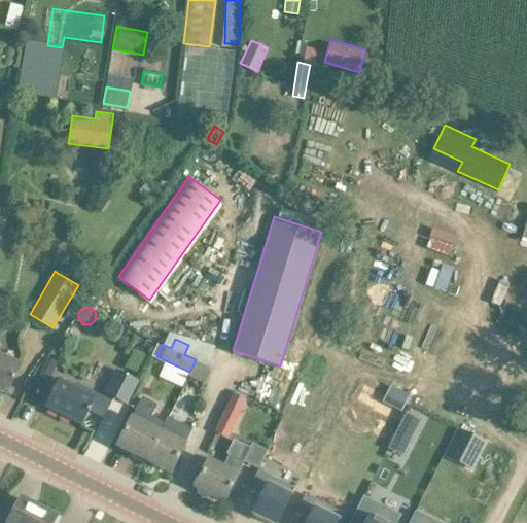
[(0,388),(6,391),(20,363),(0,353),(0,388)]
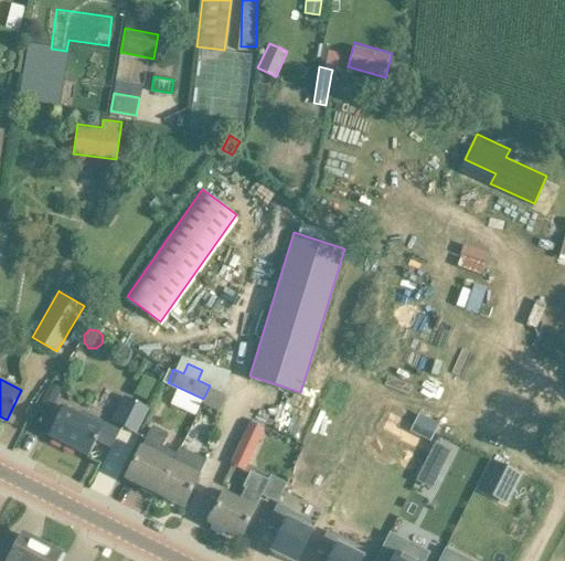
[(52,404),(62,388),(51,381),(41,399),(52,404)]
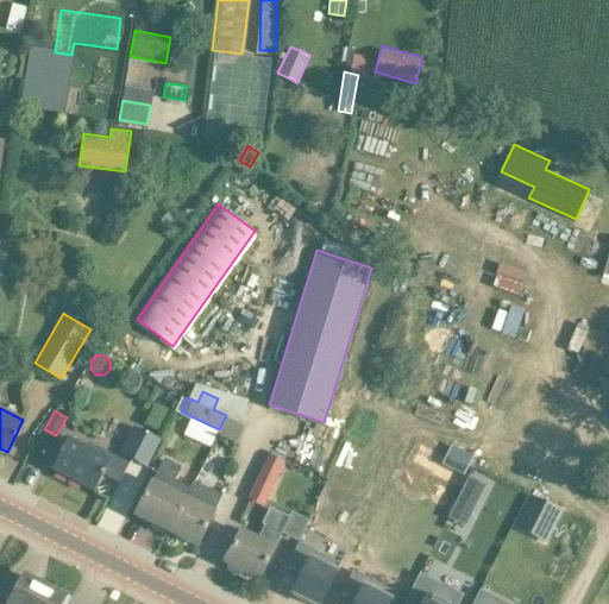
[(219,429),(218,433),(236,441),(244,422),(226,415),(219,429)]
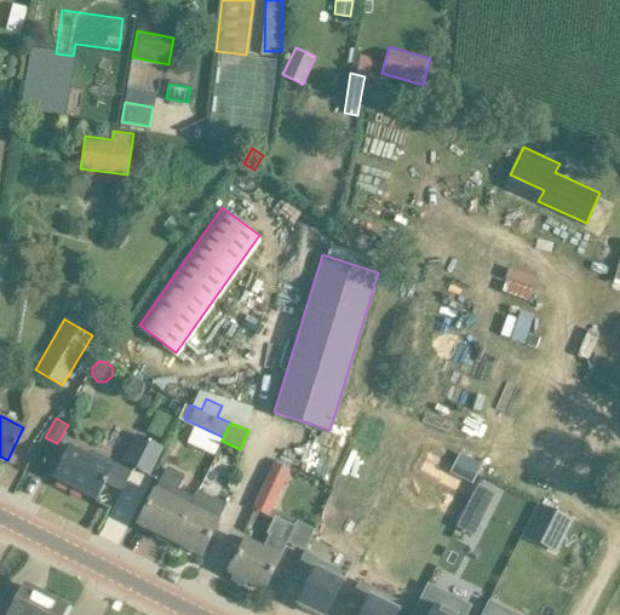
[(149,472),(162,446),(136,432),(122,459),(149,472)]
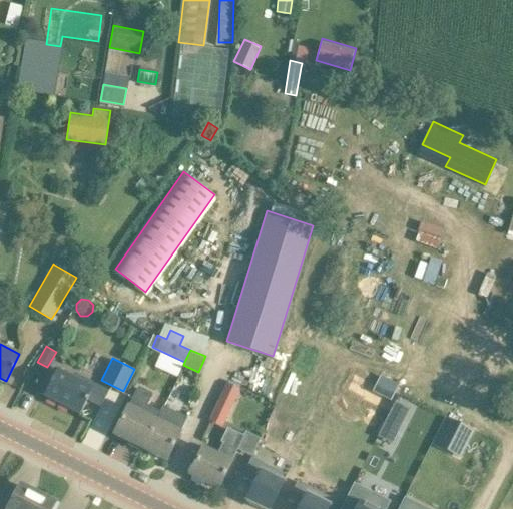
[(100,404),(108,390),(73,372),(71,376),(56,369),(43,394),(79,413),(87,397),(100,404)]
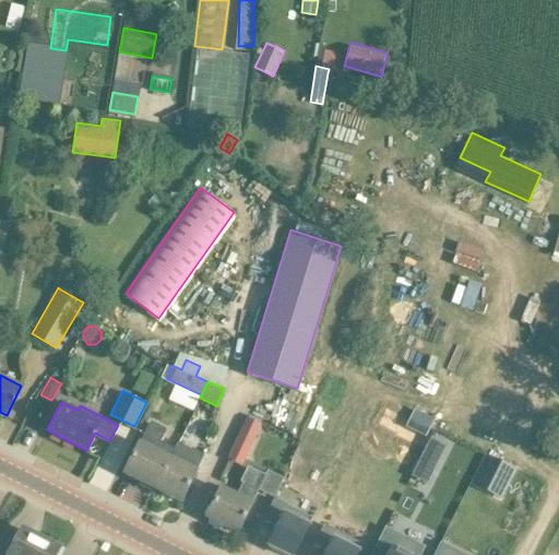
[(414,408),(405,424),(426,435),(433,417),(414,408)]
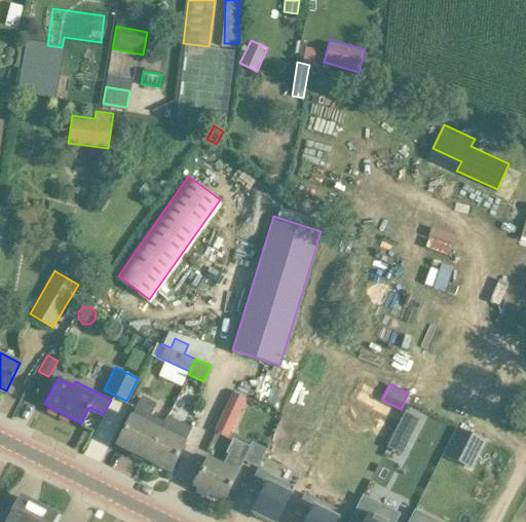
[(232,389),(223,409),(237,416),(246,397),(232,389)]
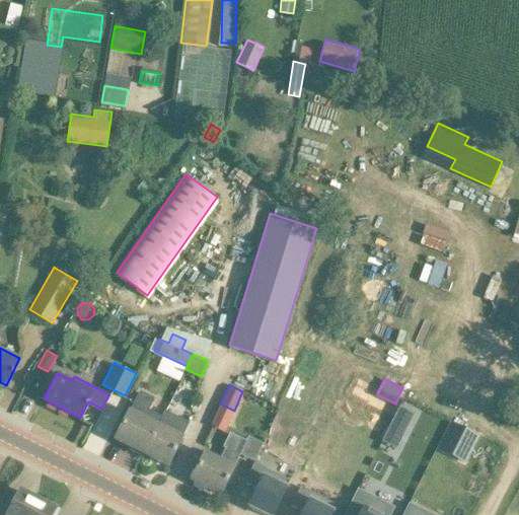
[(143,451),(156,425),(142,418),(152,396),(139,390),(116,437),(143,451)]
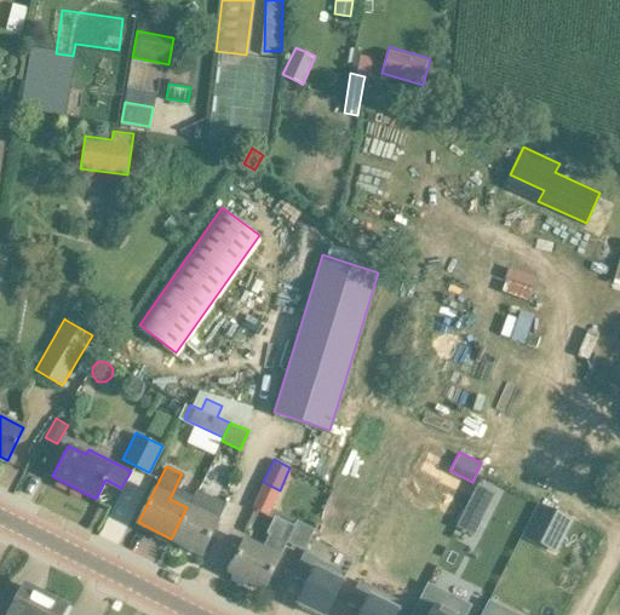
[(225,503),(204,492),(196,488),(187,507),(171,539),(200,553),(217,521),(216,521),(225,503)]
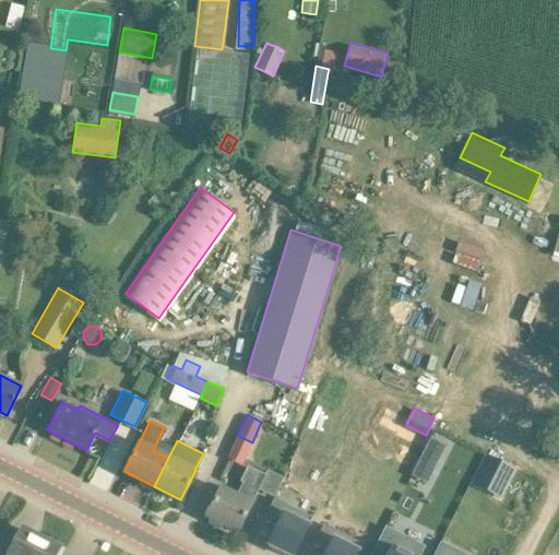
[(427,443),(418,458),(433,465),(441,449),(427,443)]
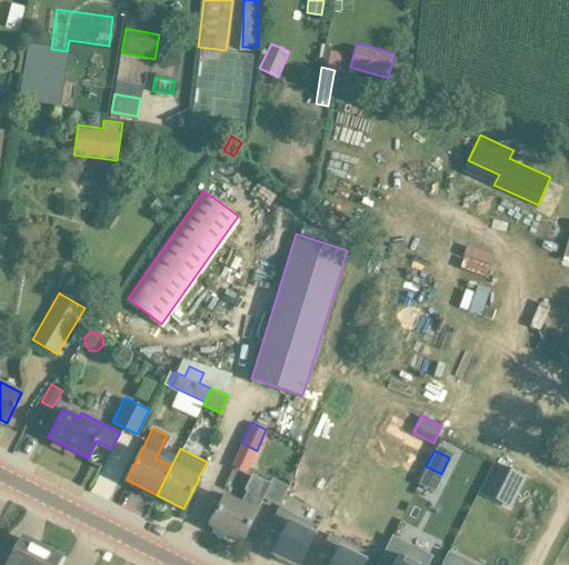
[(503,527),(523,536),(548,485),(495,461),(478,496),(511,511),(503,527)]
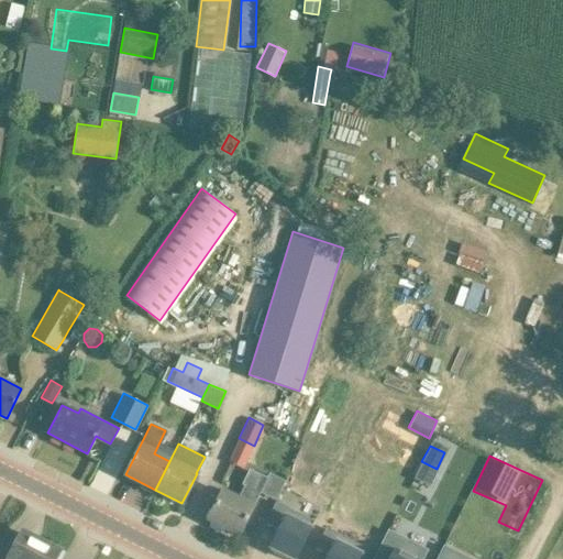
[(267,478),(261,474),(250,469),(243,482),(245,483),(238,499),(221,491),(208,518),(239,534),(252,507),(251,506),(258,491),(260,492),(267,478)]
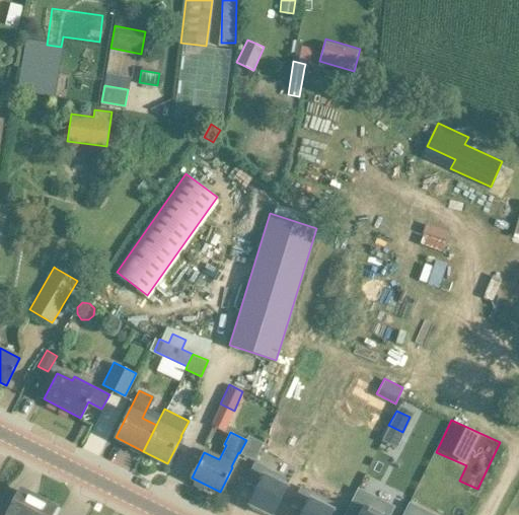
[(253,460),(245,481),(257,487),(248,504),(269,514),(271,514),(289,479),(253,460)]
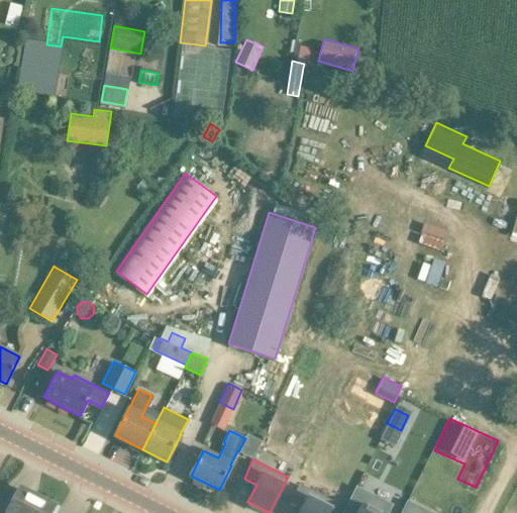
[(299,483),(290,502),(302,508),(299,512),(327,512),(334,501),(299,483)]
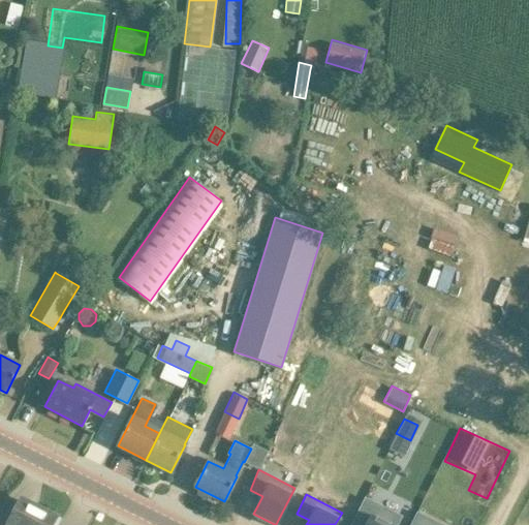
[(364,497),(349,524),(395,524),(400,516),(364,497)]
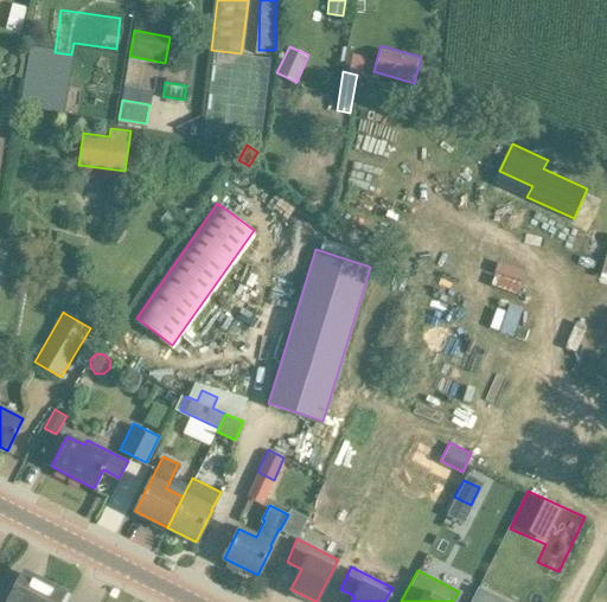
[(58,601),(64,591),(24,571),(7,601),(58,601)]
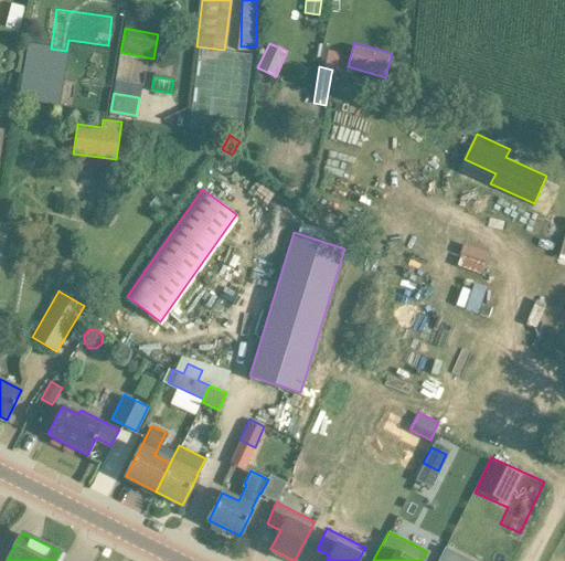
[(445,547),(436,560),(462,560),(466,558),(445,547)]
